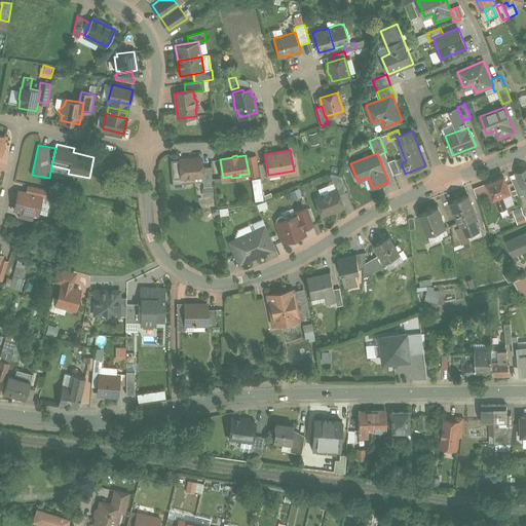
[(255,156),(246,158),(249,173),(251,173),(251,176),(258,175),(255,156)]
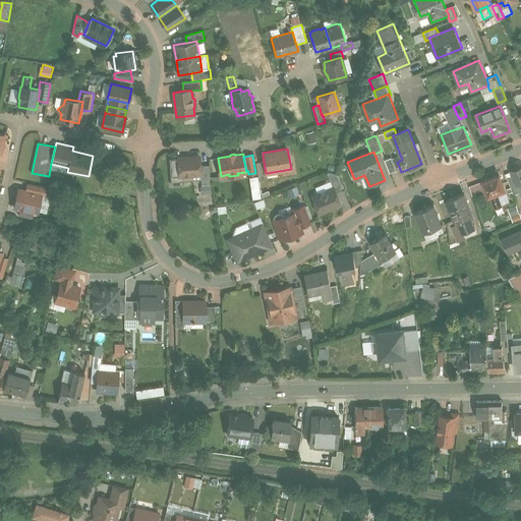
[(199,157),(179,159),(179,158),(169,159),(171,184),(178,183),(179,182),(180,181),(180,180),(180,179),(189,178),(192,175),(200,174),(201,174),(200,166),(199,157)]
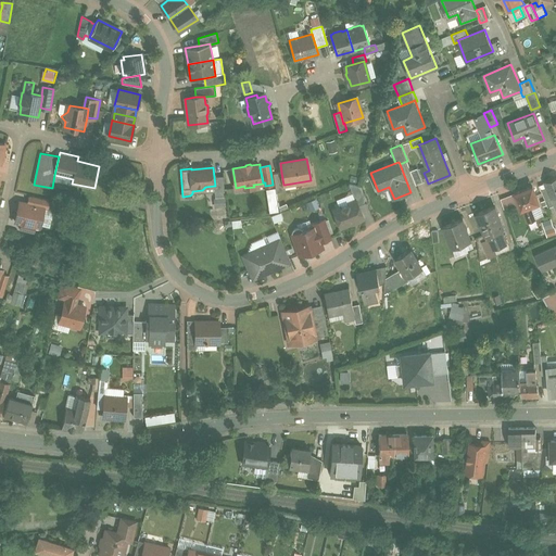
[(424,181),(418,167),(411,171),(416,185),(427,180),(424,181)]
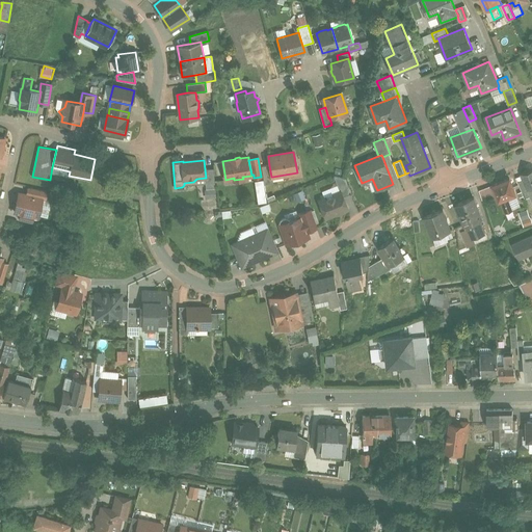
[(269,165),(262,166),(264,185),(273,183),(272,177),(271,177),(269,165)]
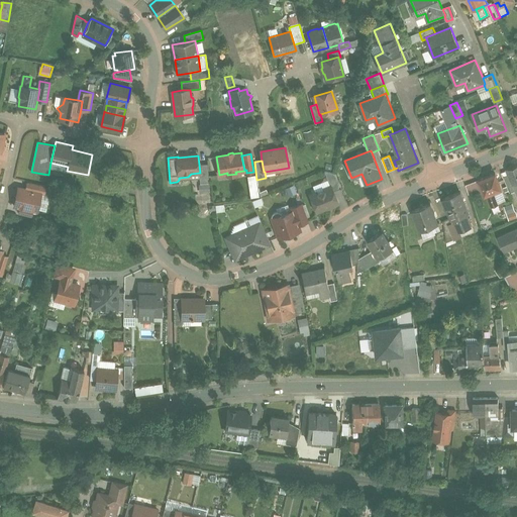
[(208,164),(199,165),(200,173),(199,173),(200,183),(209,182),(208,164)]
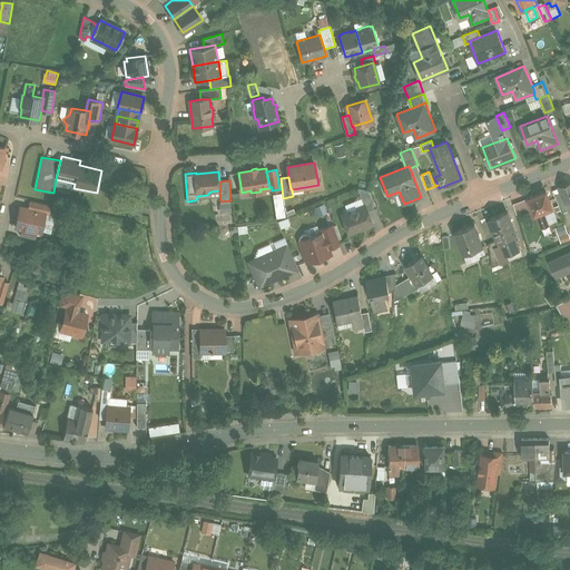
[(569,182),(559,186),(561,193),(566,204),(569,202),(569,182)]
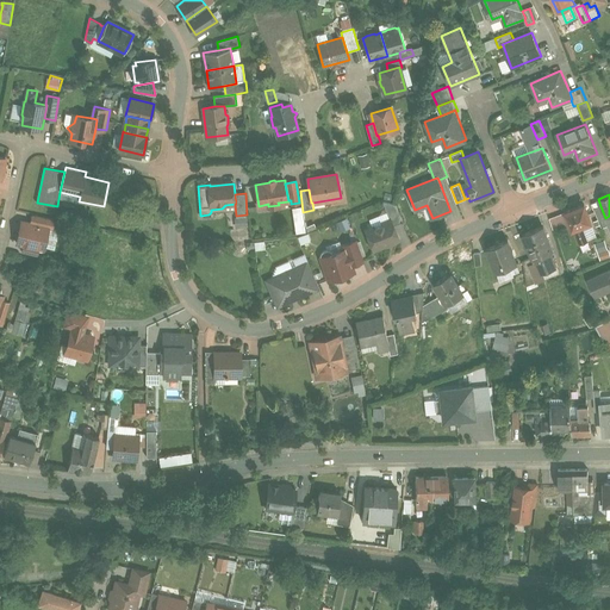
[(396,205),(383,201),(383,203),(391,221),(393,225),(403,222),(396,205)]
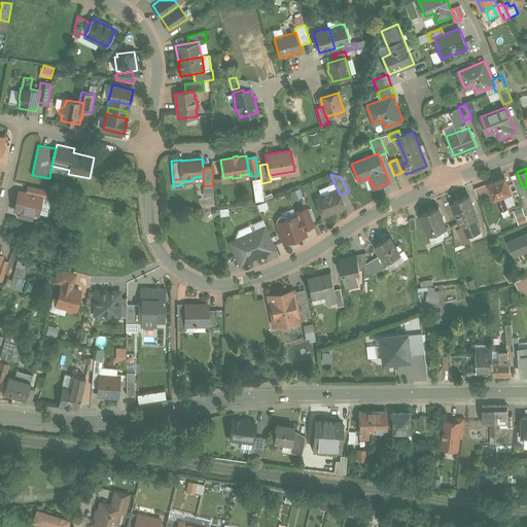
[(505,177),(488,183),(494,199),(503,195),(511,191),(505,177)]
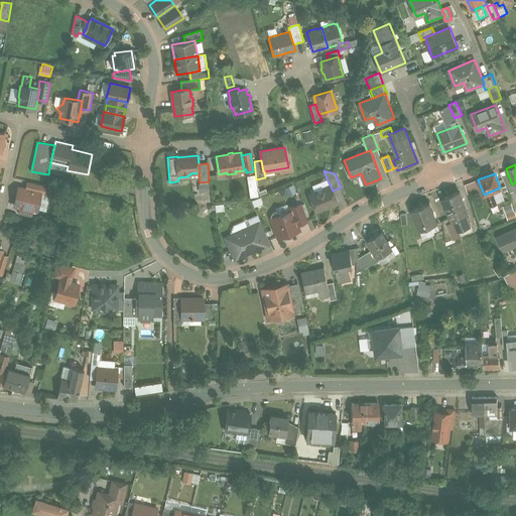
[(512,184),(508,174),(502,177),(509,192),(515,190),(512,184)]
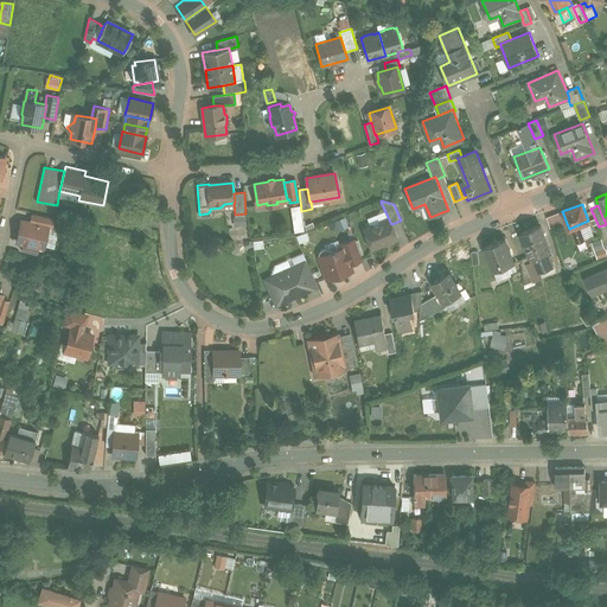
[(53,218),(33,213),(31,222),(49,225),(49,227),(52,228),(53,218)]
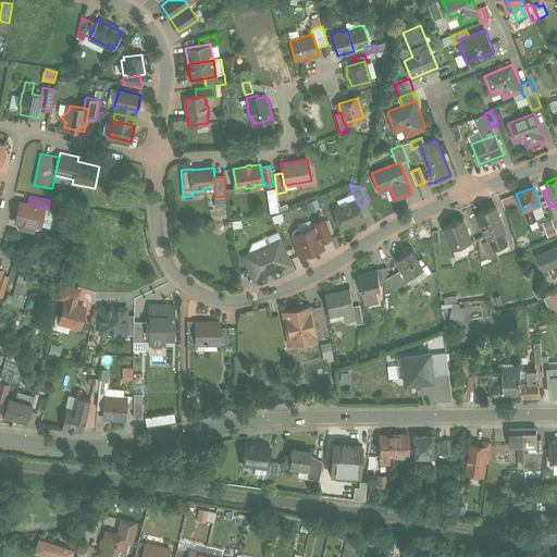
[(28,203),(20,201),(15,222),(22,223),(35,226),(40,227),(45,208),(45,207),(28,203)]
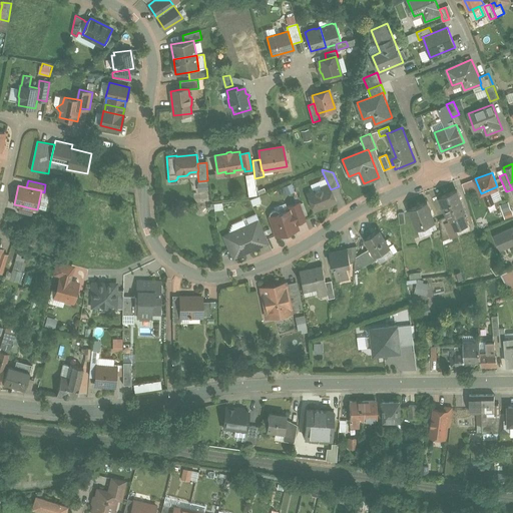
[(128,187),(118,185),(117,191),(127,193),(128,187)]
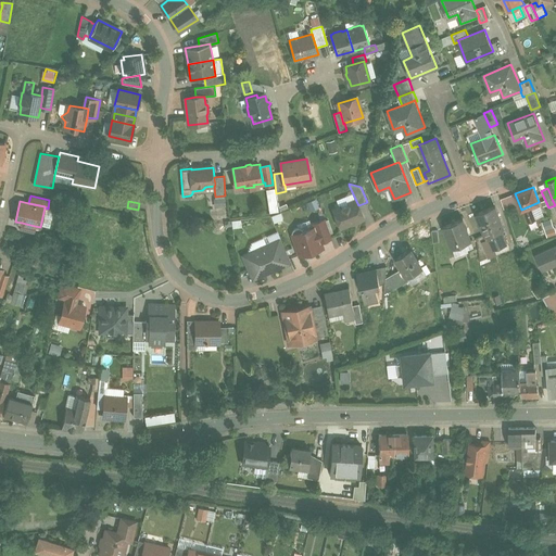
[(356,201),(333,211),(337,217),(336,220),(337,225),(340,226),(340,227),(363,217),(358,205),(356,201)]
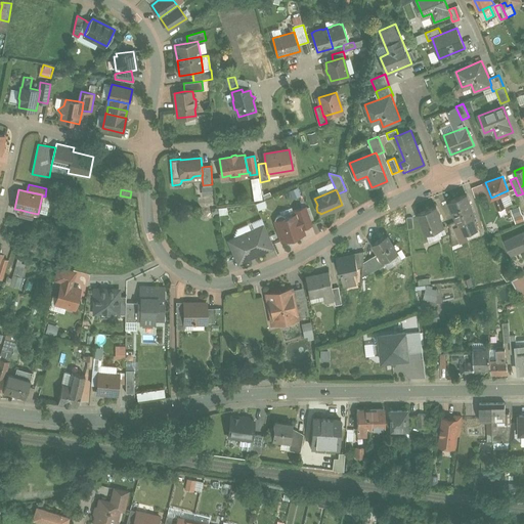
[(500,193),(492,197),(497,210),(506,206),(500,193)]
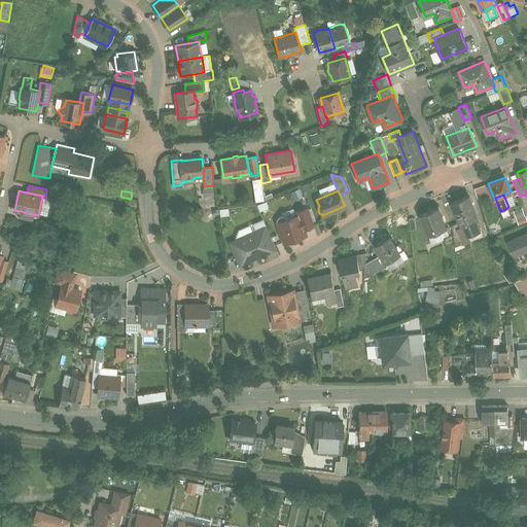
[(468,196),(452,202),(460,222),(464,221),(476,216),(478,215),(468,196)]
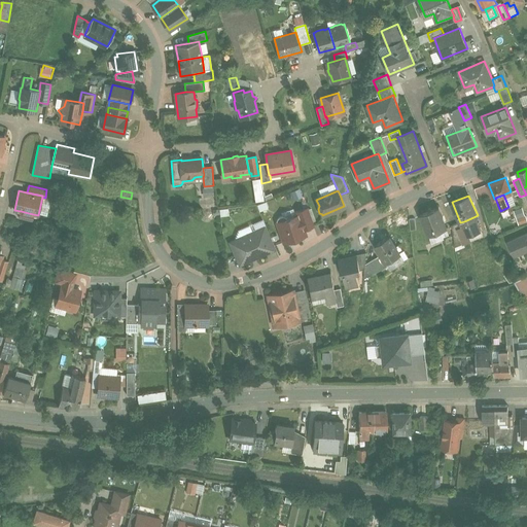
[(259,204),(261,210),(270,208),(268,201),(259,204)]
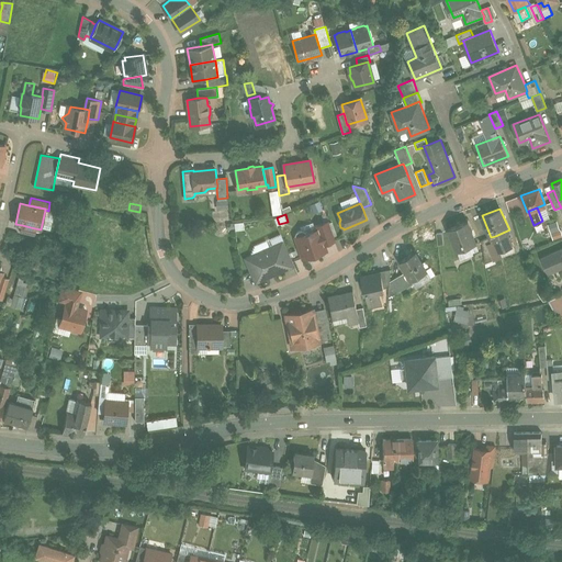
[(328,221),(316,225),(317,229),(318,229),(324,244),(335,239),(328,221)]
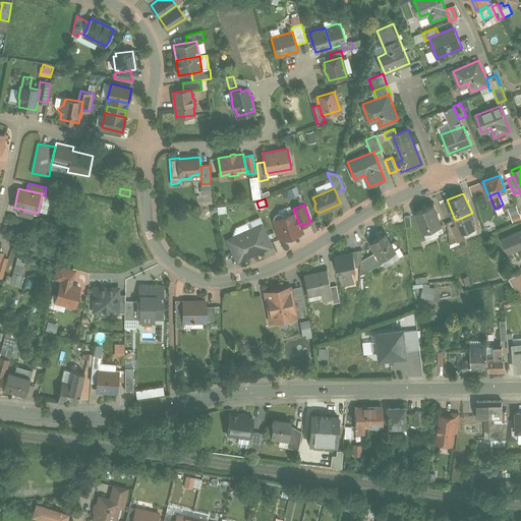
[(513,222),(520,219),(520,216),(518,205),(509,207),(513,222)]
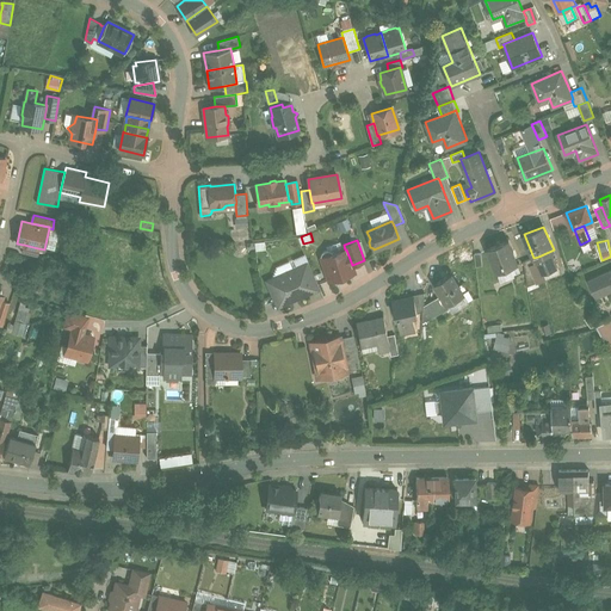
[(507,241),(488,250),(498,272),(517,264),(507,241)]
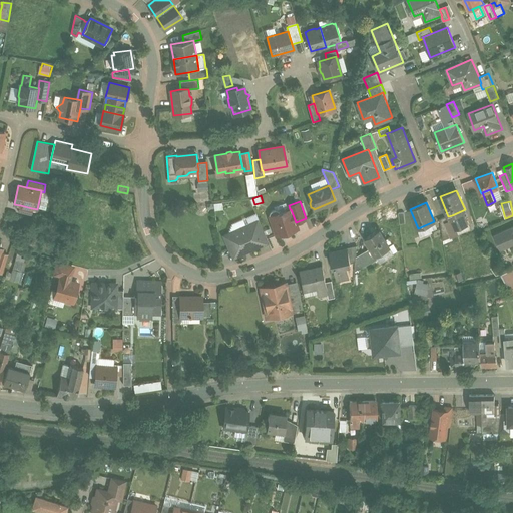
[(286,203),(274,207),(275,209),(276,209),(279,211),(279,213),(290,209),(289,205),(287,206),(286,203)]
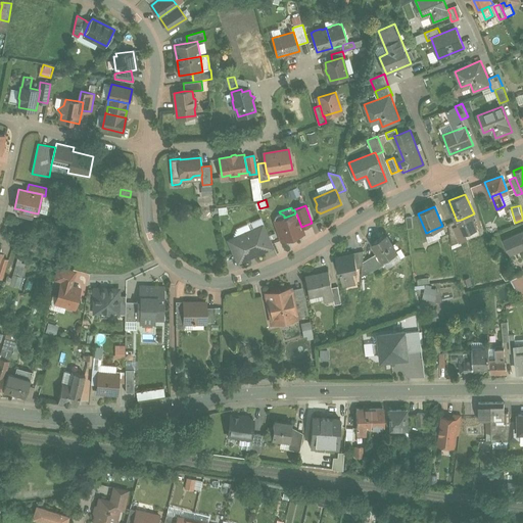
[(33,212),(20,209),(19,217),(32,219),(33,212)]
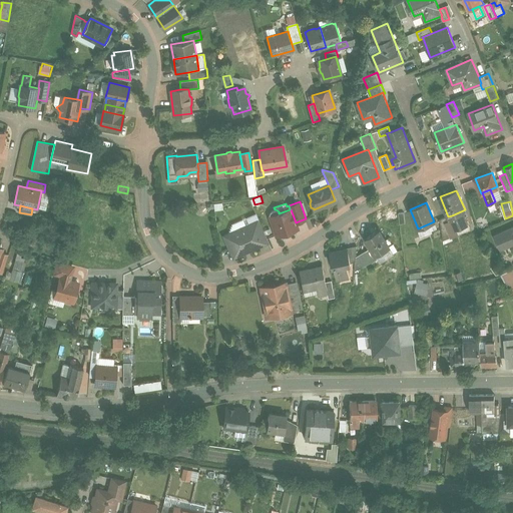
[(290,209),(279,213),(279,211),(276,209),(275,209),(271,211),(269,214),(277,235),(298,228),(296,222),(291,209),(290,209)]
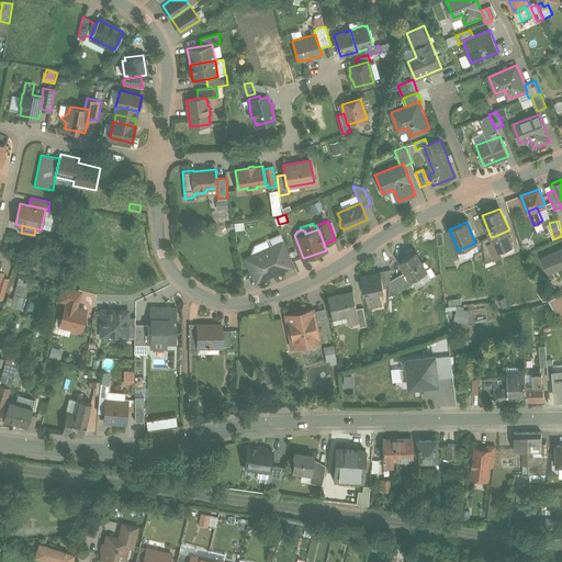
[(507,231),(495,236),(497,240),(496,242),(499,248),(513,243),(507,231)]
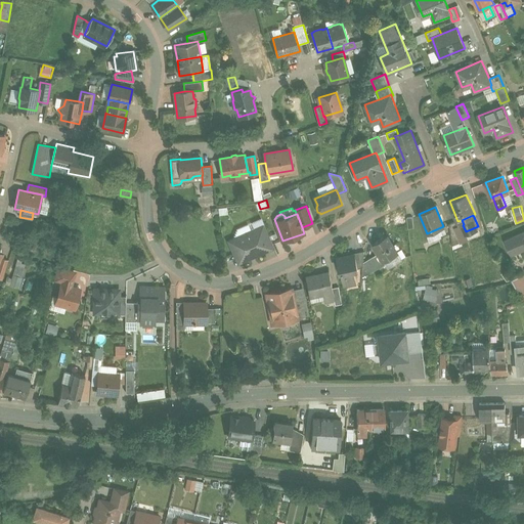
[(463,225),(463,224),(460,225),(455,227),(460,236),(462,243),(469,239),(463,225)]
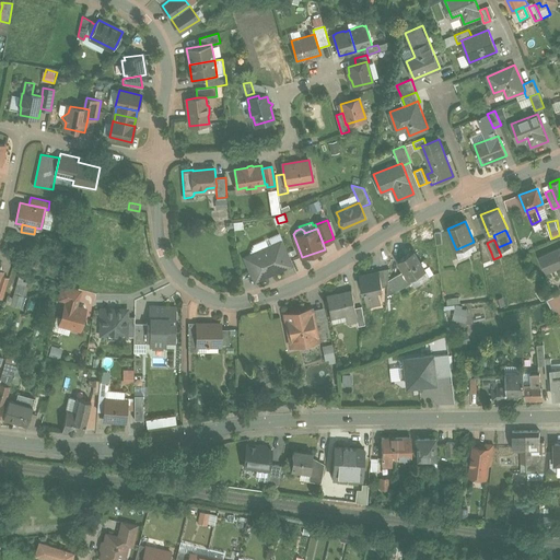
[(283,241),(273,245),(282,266),(292,261),(283,241)]
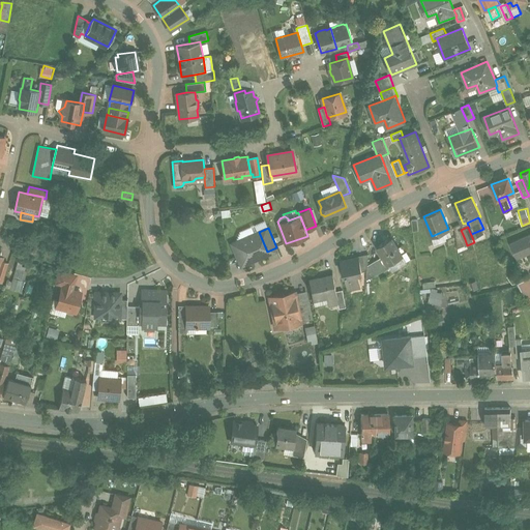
[(465,239),(461,230),(457,232),(459,242),(465,239)]
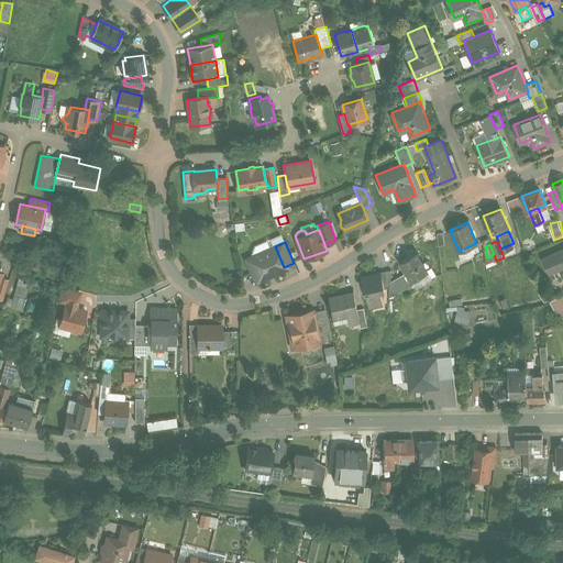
[(274,249),(258,255),(258,254),(247,258),(256,282),(284,268),(284,267),(275,246),(274,247),(274,249)]
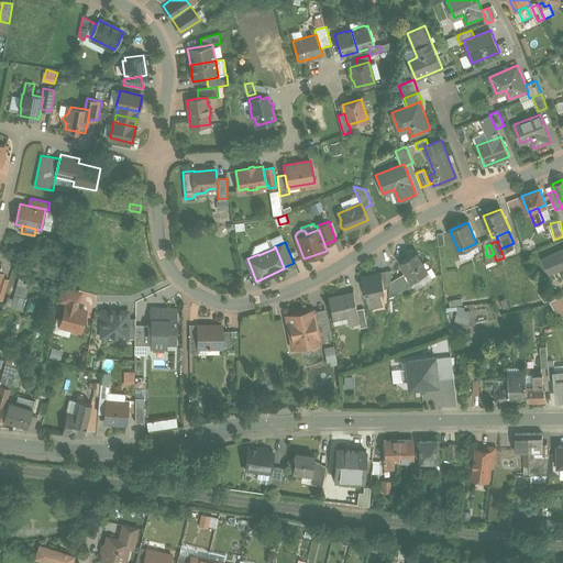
[(562,247),(541,256),(549,274),(562,267),(562,247)]
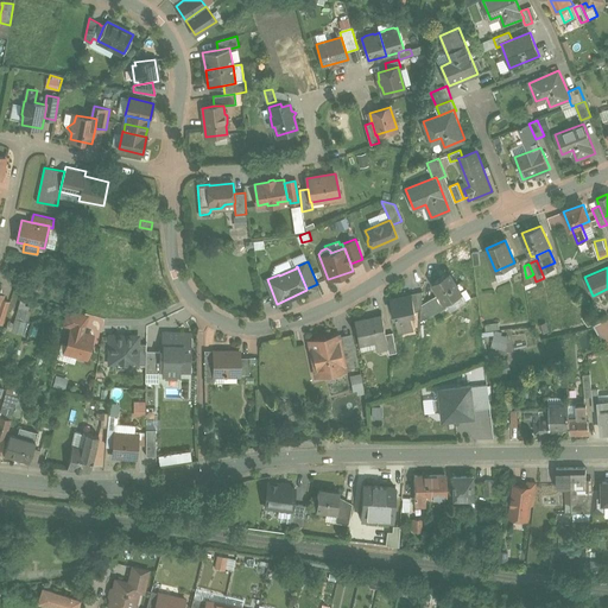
[(462,293),(449,272),(432,283),(439,293),(445,303),(462,293)]
